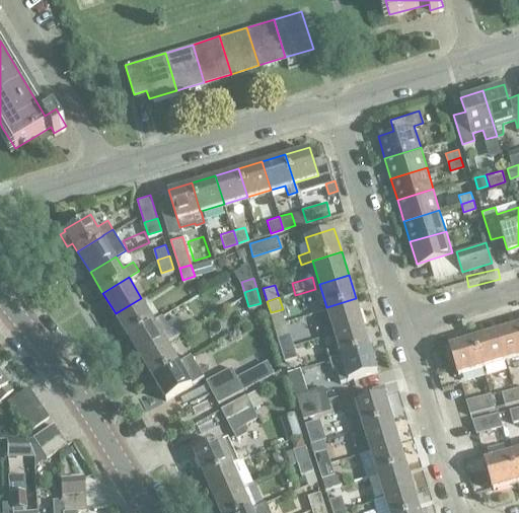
[(153,319),(141,298),(116,313),(128,335),(153,319)]
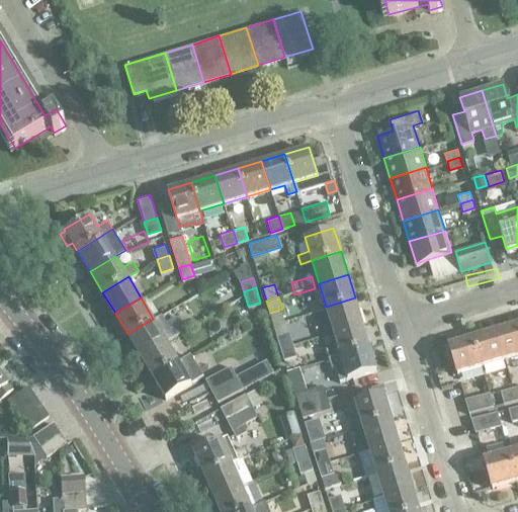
[(355,297),(326,307),(318,310),(321,319),(329,316),(333,330),(362,321),(355,297)]
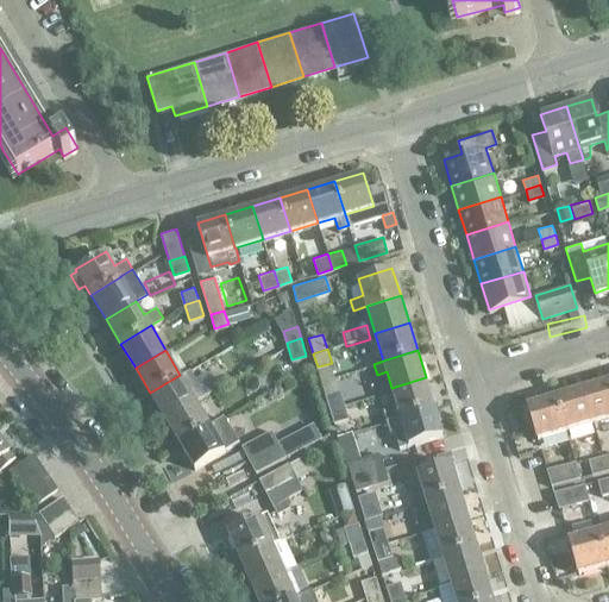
[(164,418),(195,399),(203,393),(189,369),(180,375),(150,393),(164,418)]
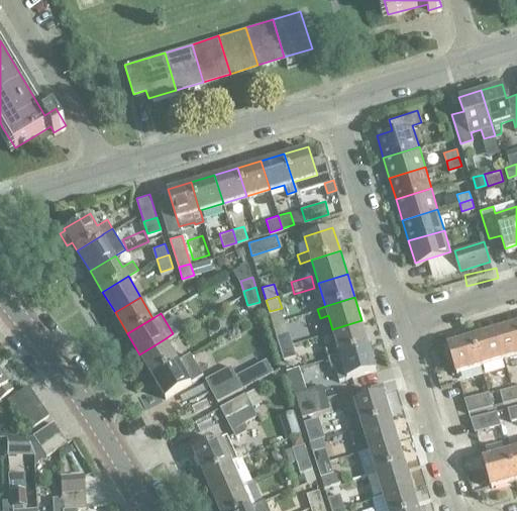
[(369,344),(362,320),(332,329),(336,343),(324,346),(327,356),(369,344)]
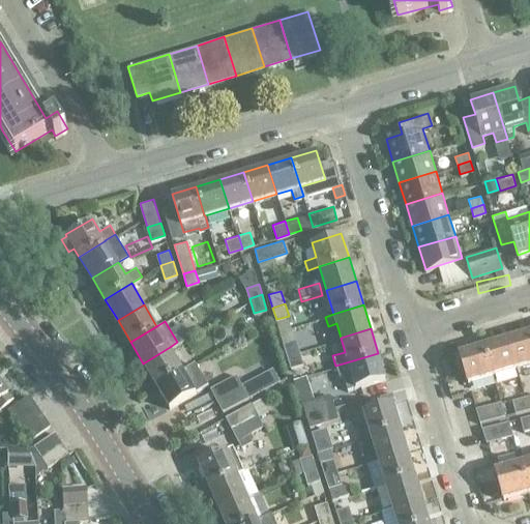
[(529,329),(507,337),(517,367),(529,361),(529,329)]
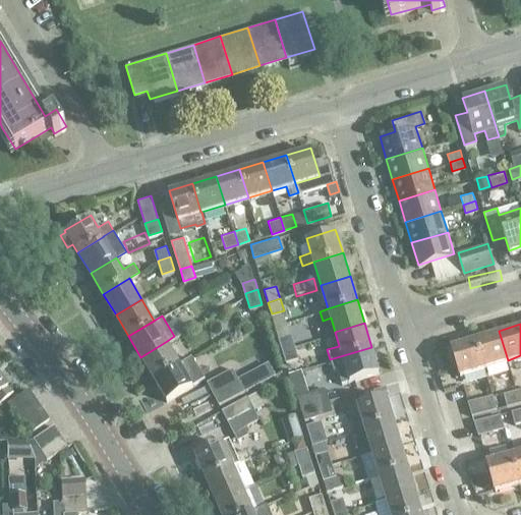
[(475,338),(484,366),(508,360),(499,331),(475,338)]
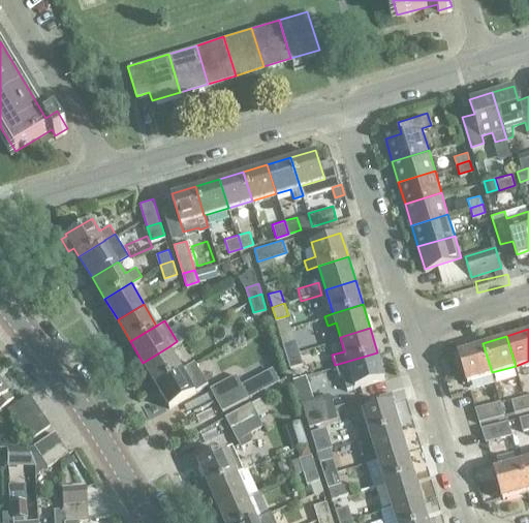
[(286,354),(299,350),(294,337),(282,341),(286,354)]
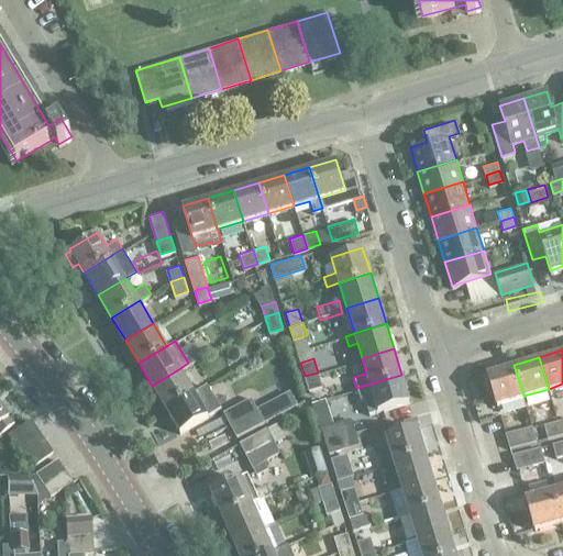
[(523,396),(514,365),(487,373),(497,404),(523,396)]
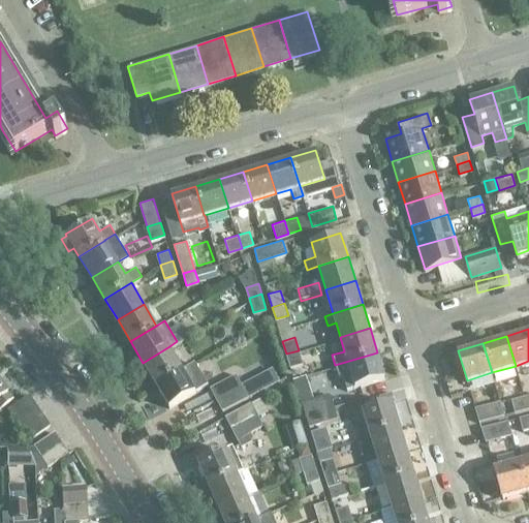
[(182,368),(169,346),(143,363),(156,383),(182,368)]
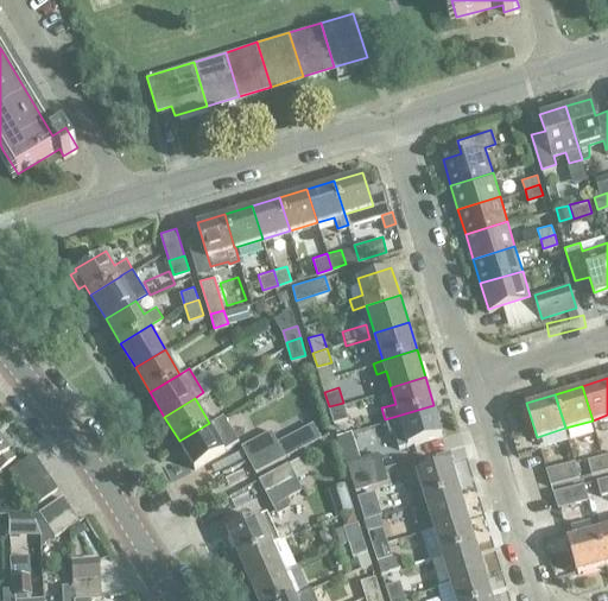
[(343,403),(329,406),(334,421),(348,417),(343,403)]
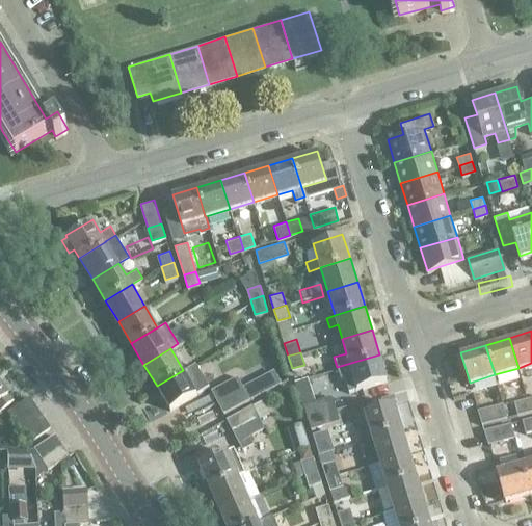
[(387,378),(379,354),(337,367),(339,375),(344,374),(349,390),(387,378)]
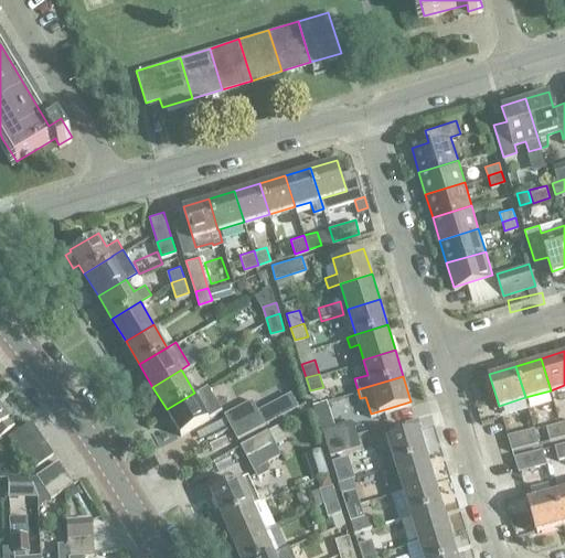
[(209,416),(194,393),(167,409),(180,432),(209,416)]
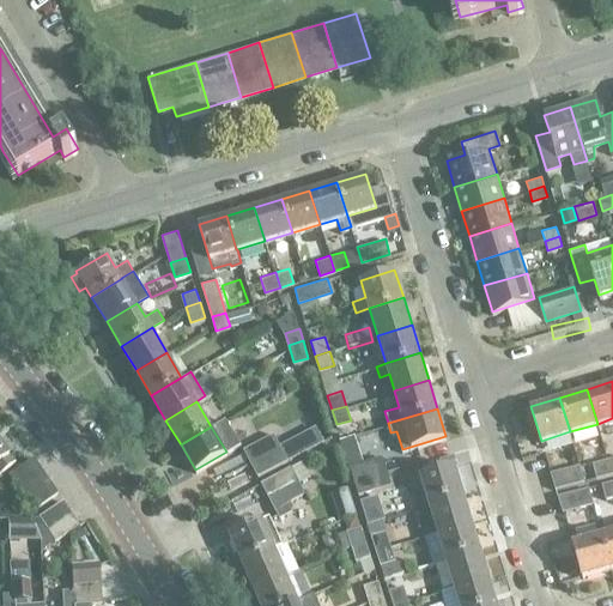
[(243,448),(252,462),(280,446),(273,431),(243,448)]
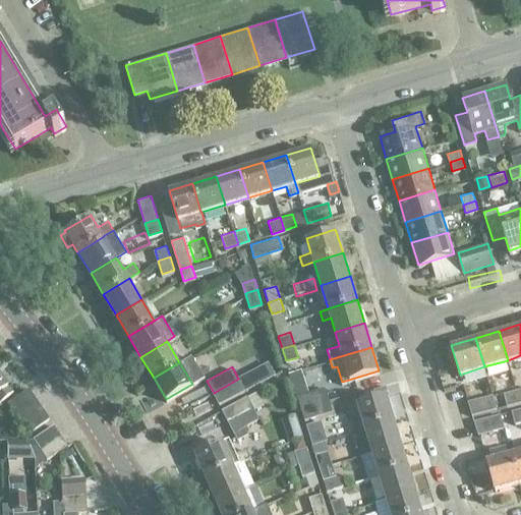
[(301,407),(328,399),(324,387),(309,391),(302,367),(290,372),(297,395),(301,407)]
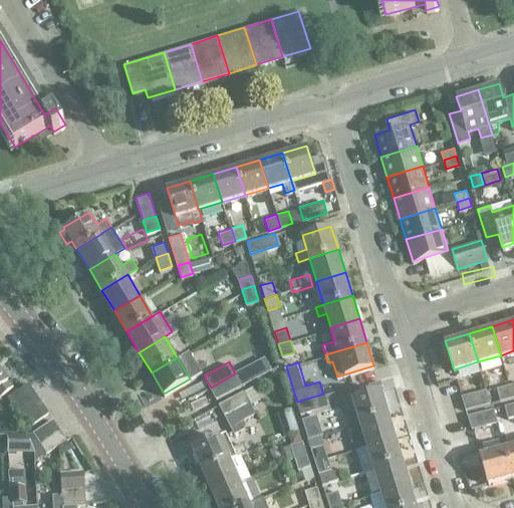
[(235,373),(241,385),(254,377),(247,364),(234,371),(235,373)]
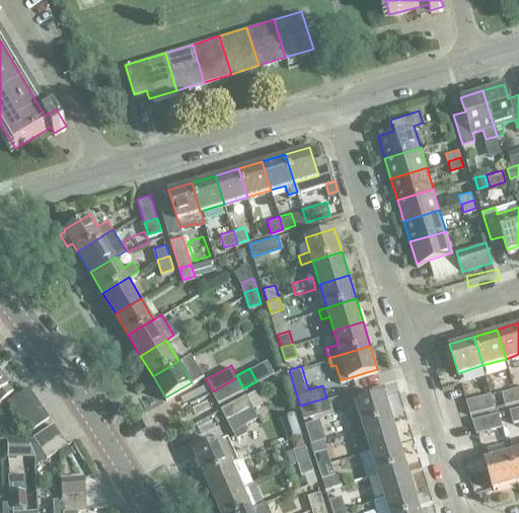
[(0,398),(11,389),(6,383),(6,382),(0,375),(0,398)]
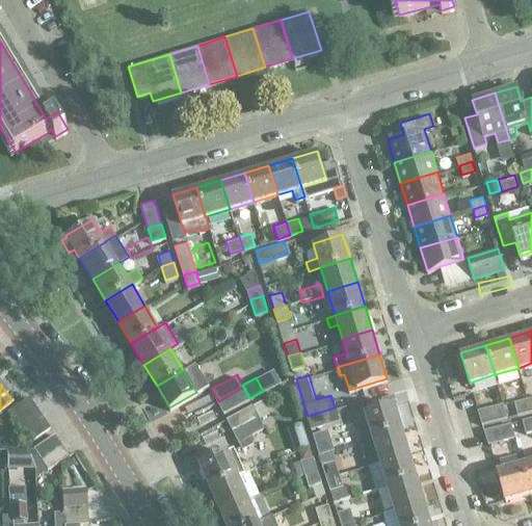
[(218,401),(223,412),(249,398),(243,387),(218,401)]
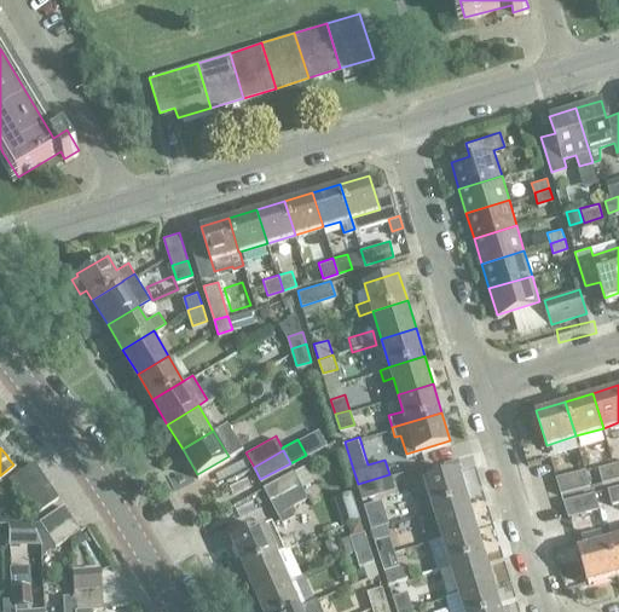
[(17,488),(40,471),(33,460),(9,475),(17,488)]
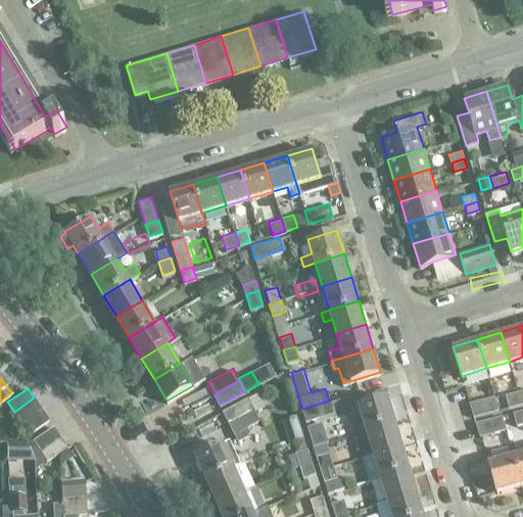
[(521,403),(518,390),(506,393),(509,406),(521,403)]
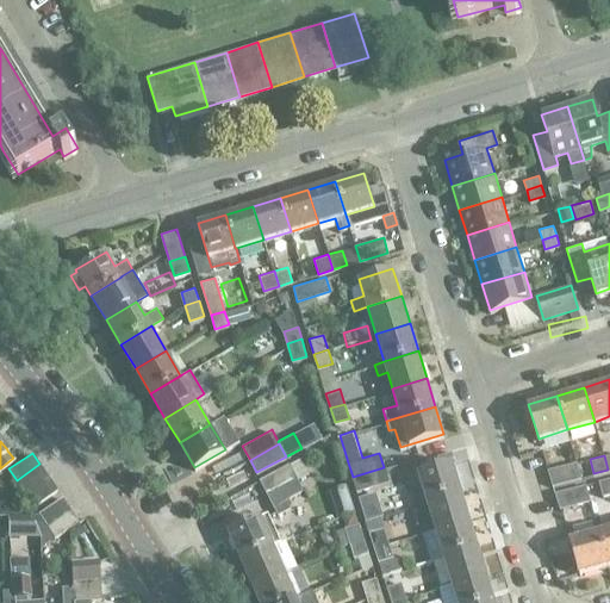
[(300,457),(290,462),(297,476),(298,479),(309,473),(300,457)]
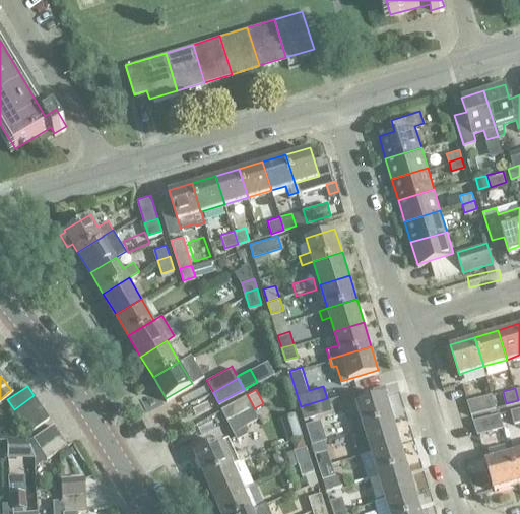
[(281,392),(268,400),(274,411),(287,404),(281,392)]
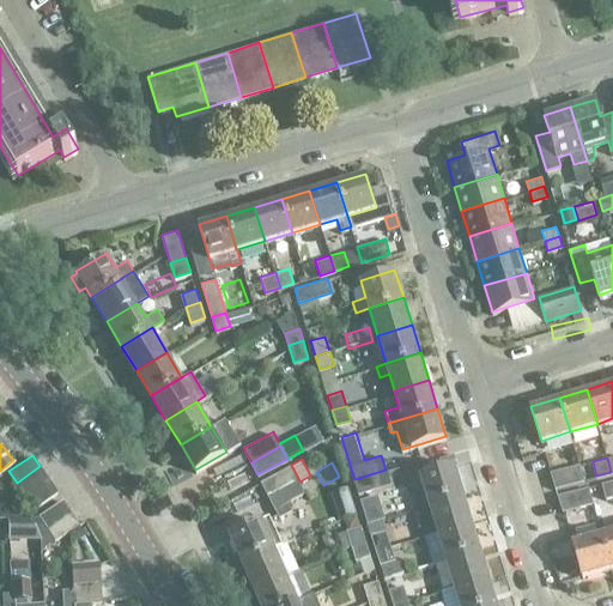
[(583,479),(580,462),(551,471),(556,486),(583,479)]
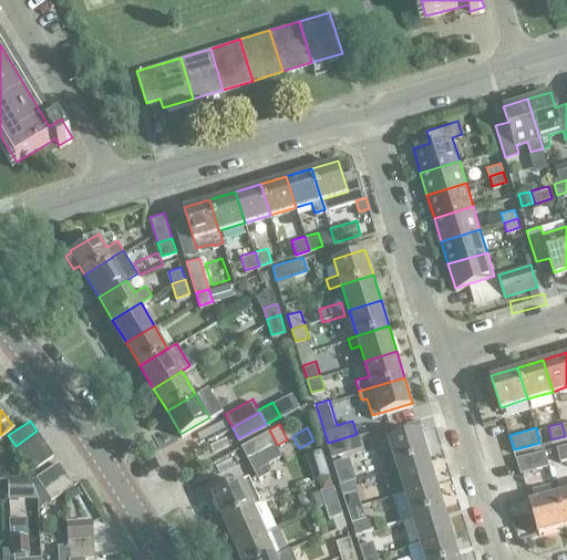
[(397,464),(428,454),(420,428),(388,437),(397,464)]
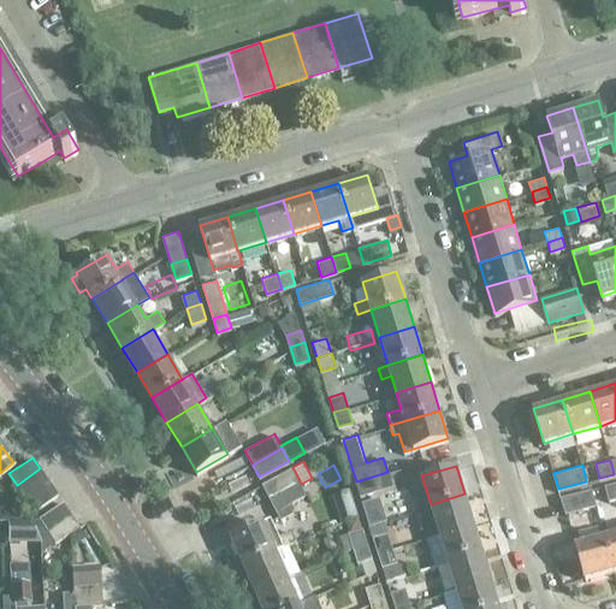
[(262,483),(270,497),(300,480),(292,467),(262,483)]
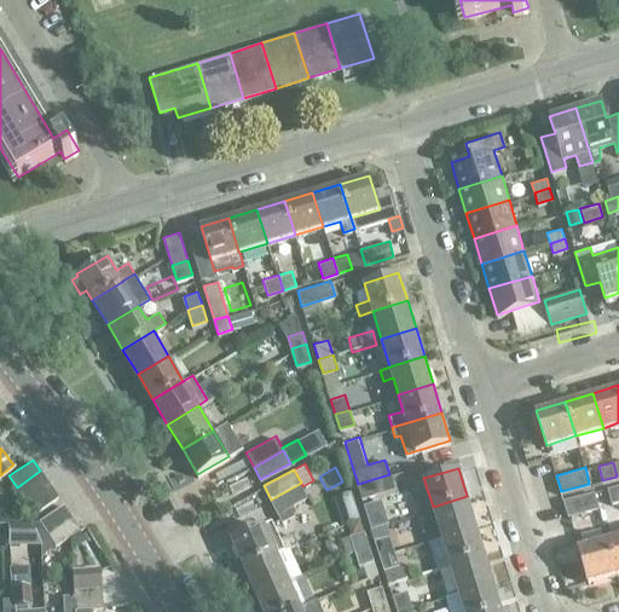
[(25,500),(48,483),(40,471),(17,488),(25,500)]
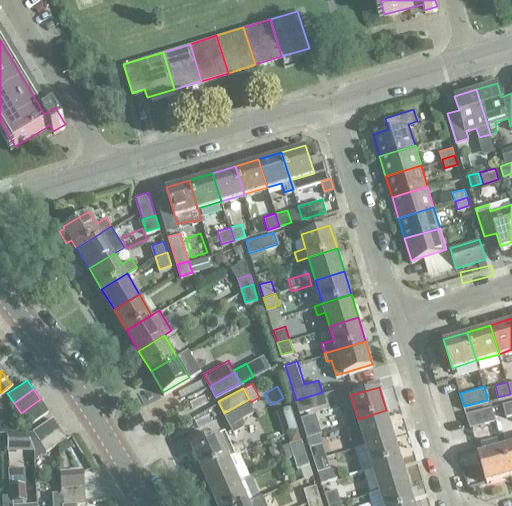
[(296,400),(299,411),(326,403),(322,392),(296,400)]
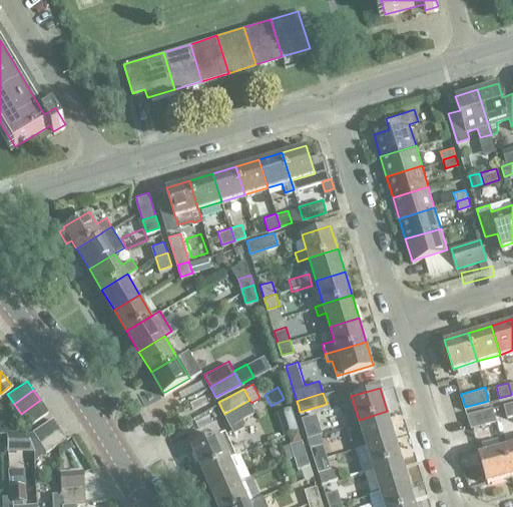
[(40,400),(21,414),(28,424),(47,410),(40,400)]
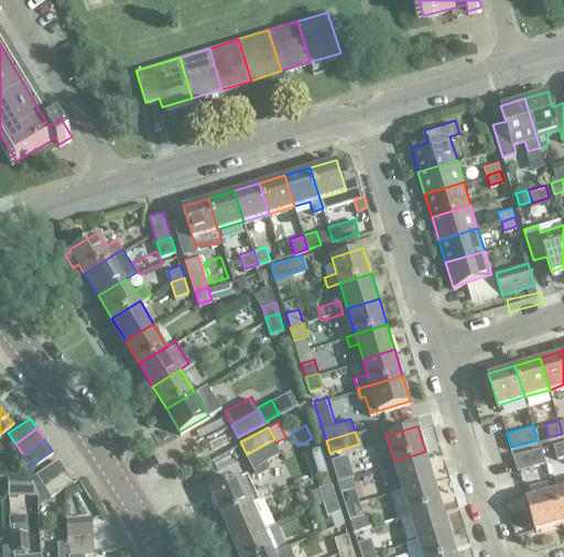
[(274,439),(247,455),(257,474),(269,468),(264,460),(281,451),(275,443),(274,439)]
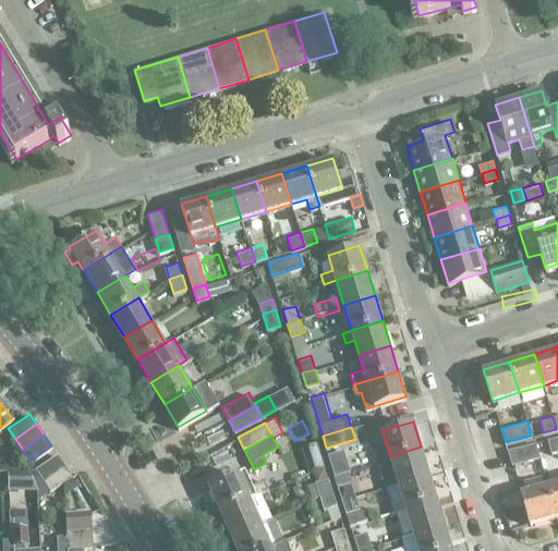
[(557,449),(557,435),(547,438),(552,452),(557,449)]
